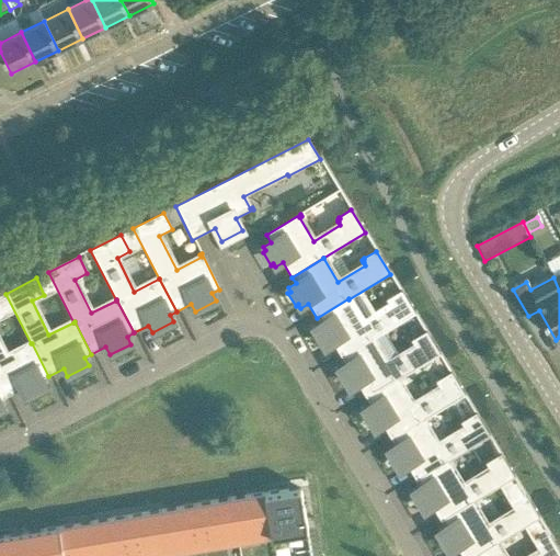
[(374,340),(414,315),(401,292),(389,299),(387,301),(388,303),(388,304),(389,307),(363,322),(349,299),(349,298),(317,318),(320,324),(312,329),(326,349),(333,344),(342,359),(373,340),(374,340)]
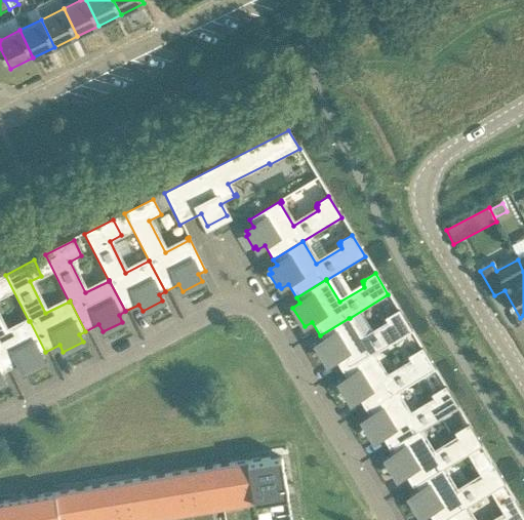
[(45,352),(30,321),(29,321),(6,333),(0,321),(0,296),(1,295),(0,292),(0,361),(5,372),(19,365),(23,372),(43,362),(39,355),(45,352)]
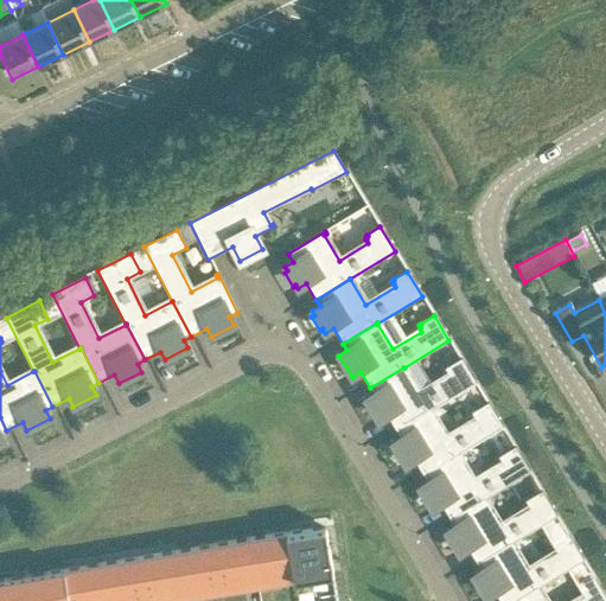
[(476,384),(460,359),(447,368),(448,368),(446,370),(447,371),(446,372),(448,376),(420,394),(404,368),(403,368),(370,388),(374,395),(365,400),(368,403),(365,406),(374,419),(376,417),(378,421),(387,416),(396,432),(431,411),(476,384)]
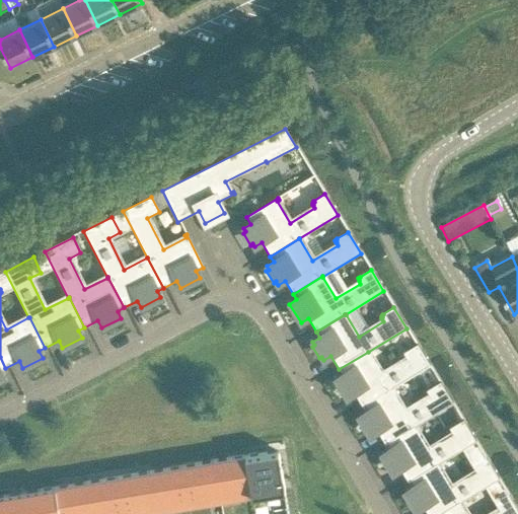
[(391,389),(430,367),(417,345),(405,352),(405,353),(403,354),(404,356),(407,359),(381,374),(368,352),(339,369),(342,375),(336,379),(338,382),(335,384),(342,396),(345,394),(347,398),(354,393),(362,408),(391,389)]
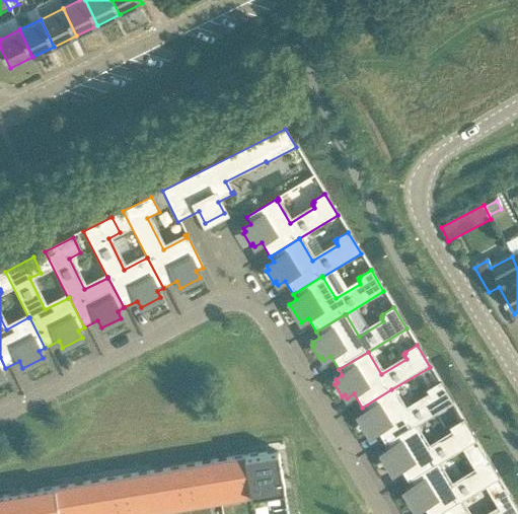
[(415,428),(452,405),(439,383),(429,389),(429,390),(427,391),(428,393),(427,393),(429,396),(404,412),(391,389),(362,408),(365,413),(358,417),(370,436),(376,432),(384,445),(414,427),(415,428)]
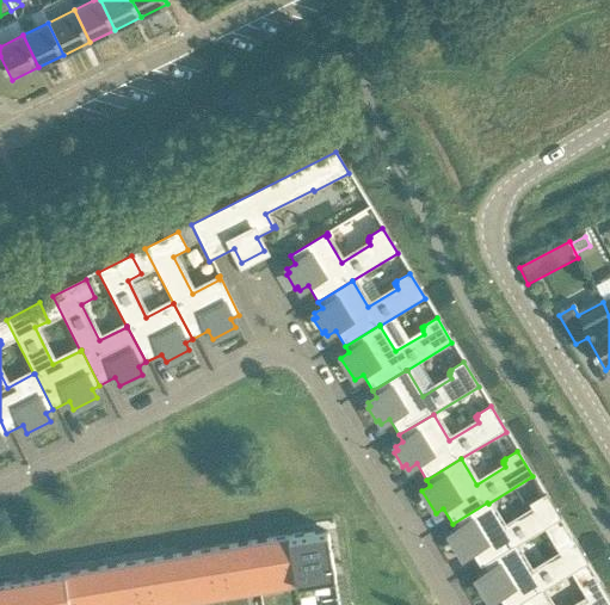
[(515,548),(560,520),(544,495),(531,504),(533,504),(530,505),(531,507),(530,508),(533,512),(504,529),(488,504),(487,502),(453,524),(457,530),(449,536),(462,557),(470,553),(480,568),(515,548)]
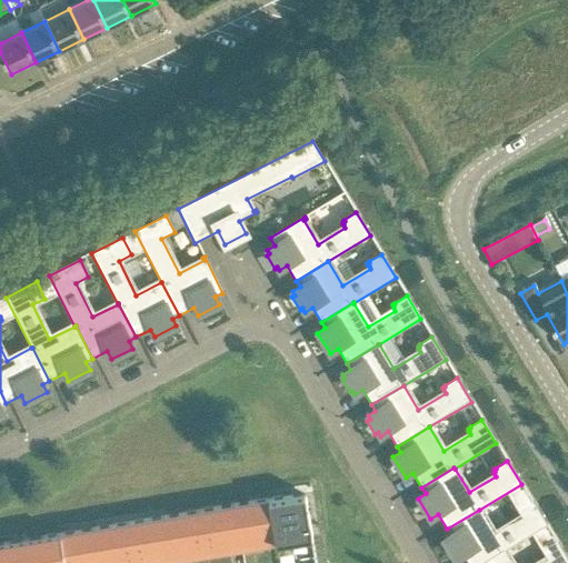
[(305,495),(269,501),(277,545),(310,540),(311,540),(305,495)]
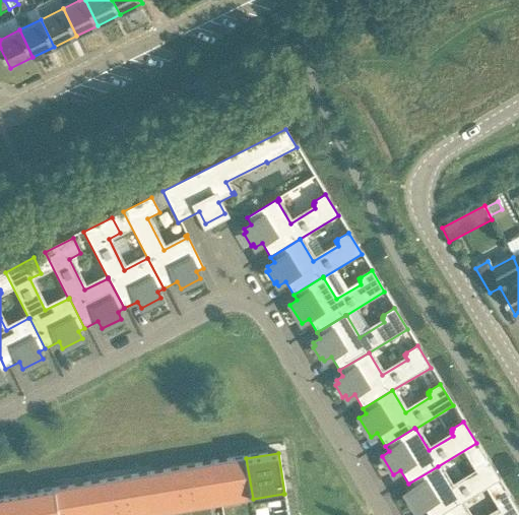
[(246,458),(214,464),(220,504),(253,499),(246,458)]
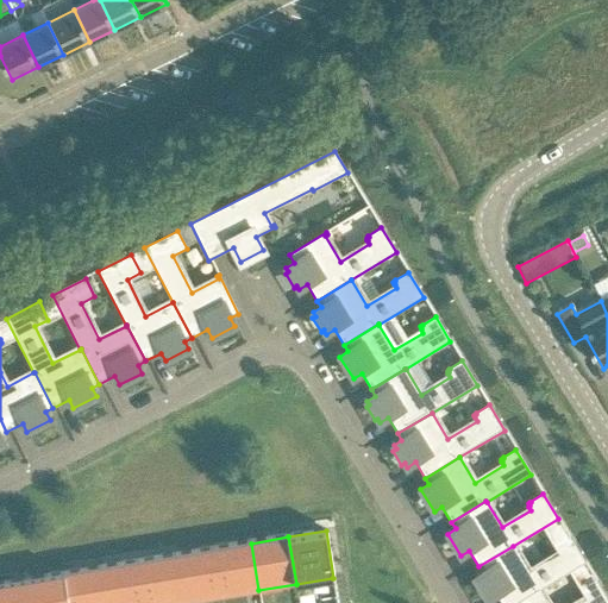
[(540,590),(585,563),(570,538),(557,546),(555,548),(556,550),(556,551),(558,554),(528,572),(513,546),(478,566),(482,573),(475,578),(488,600),(496,595),(500,602),(518,602),(540,590)]
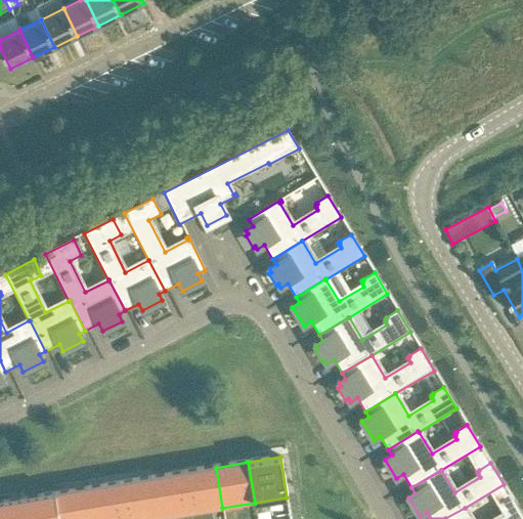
[(216,468),(183,473),(190,514),(222,508),(216,468)]
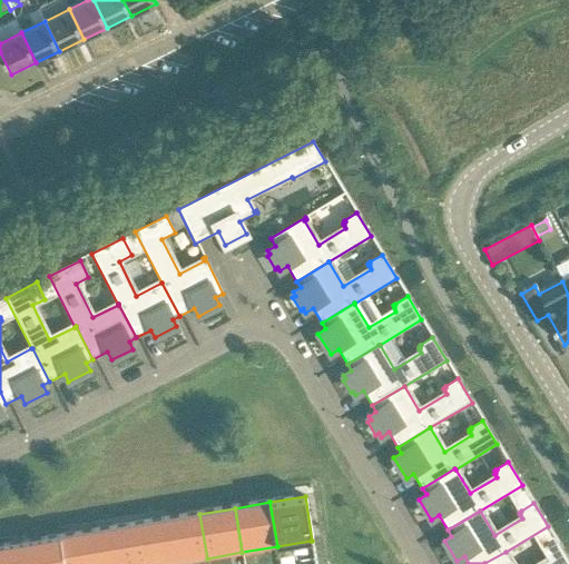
[(207,557),(199,513),(164,520),(172,563),(207,557)]
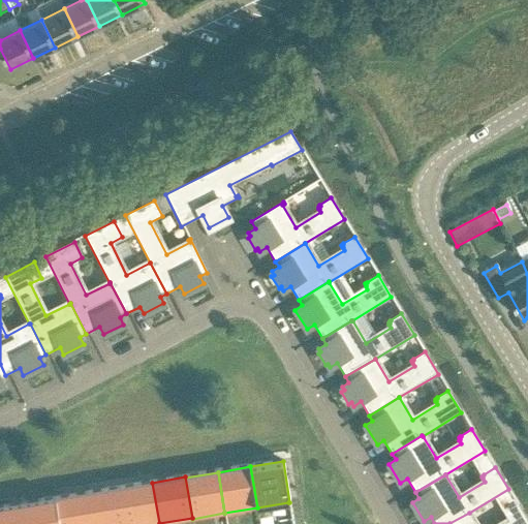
[(159,523),(152,483),(120,488),(126,523),(159,523)]
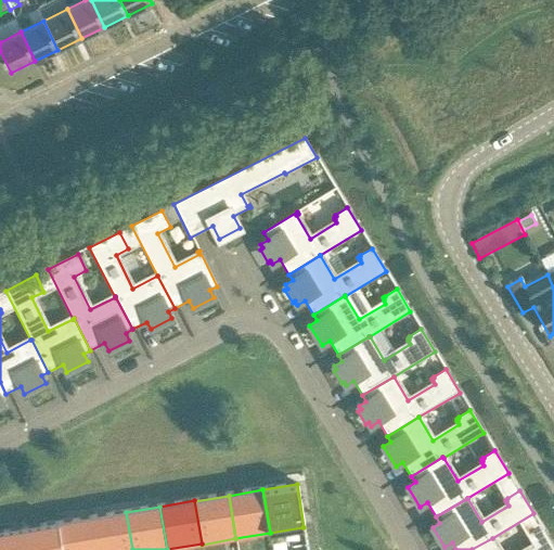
[(132,549),(126,512),(92,519),(97,549),(132,549)]
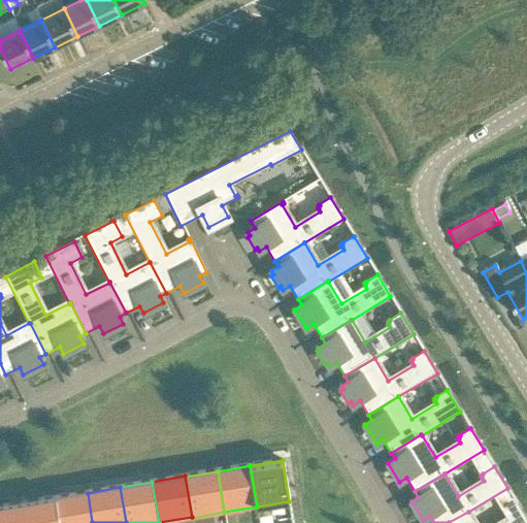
[(92,522),(88,493),(55,498),(59,522),(92,522)]
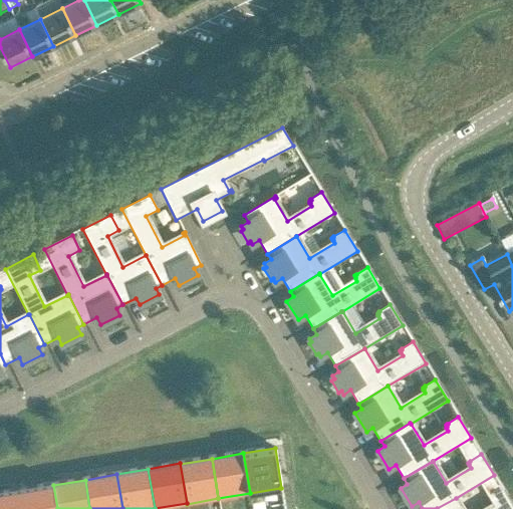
[(57,508),(53,485),(22,491),(25,508),(57,508)]
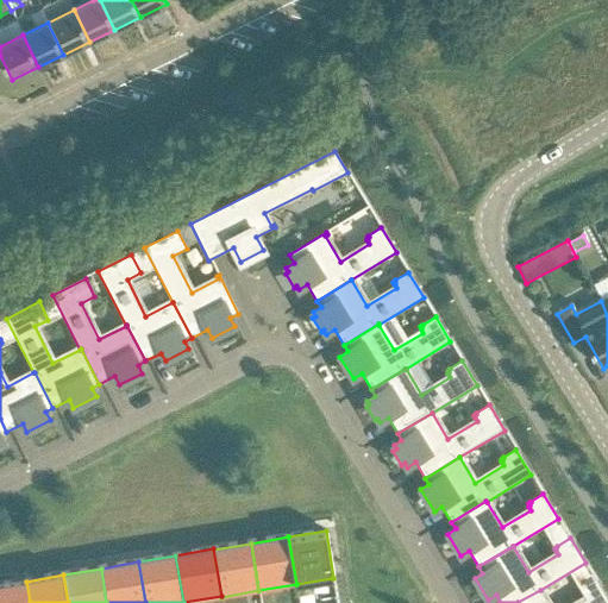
[(30,602),(26,582),(0,585),(0,602),(30,602)]
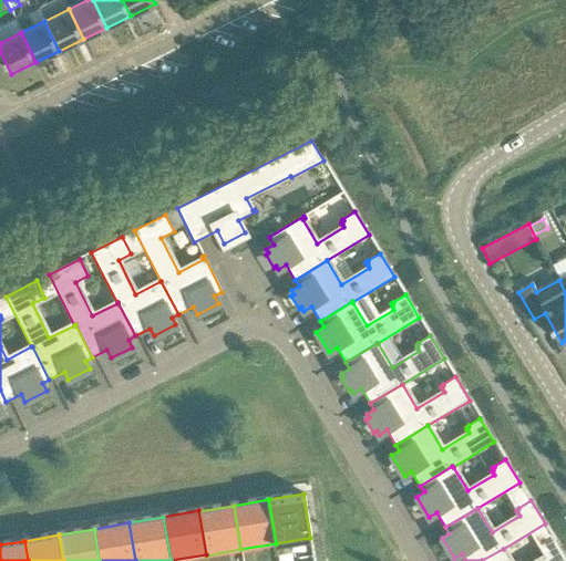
[(565,560),(565,559),(555,541),(543,549),(544,550),(542,551),(543,553),(542,553),(544,557),(537,560),(510,560),(503,549),(482,560),(565,560)]
